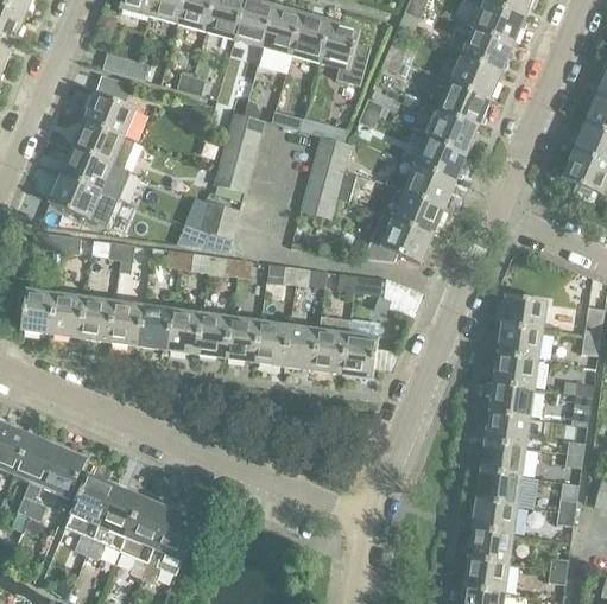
[(0,4),(25,16),(31,0),(0,0),(0,4)]
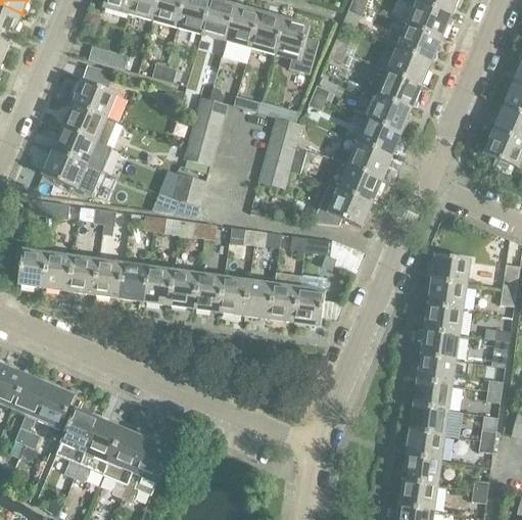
[(103,0),(102,7),(127,14),(130,0),(103,0)]
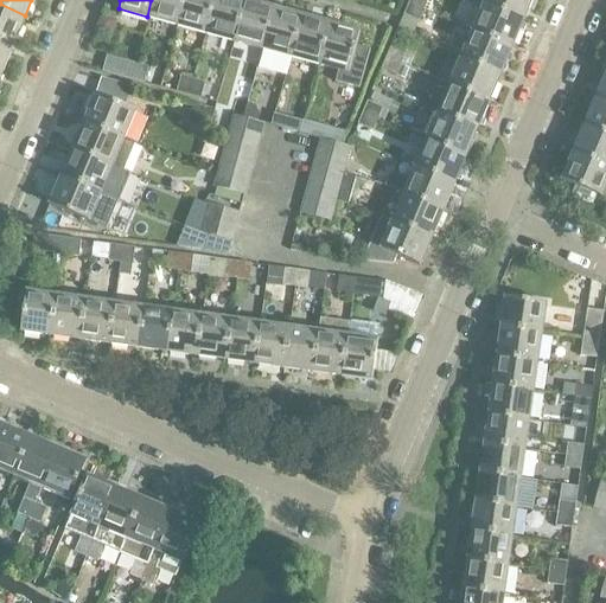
[(151,0),(147,17),(176,24),(182,0),(151,0)]
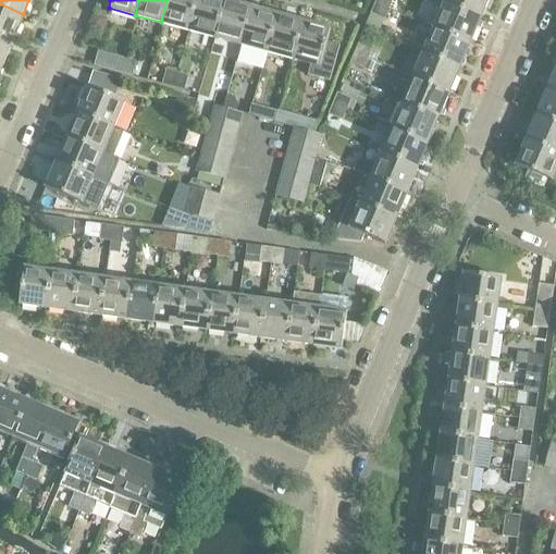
[(167,0),(161,22),(187,29),(195,0),(167,0)]
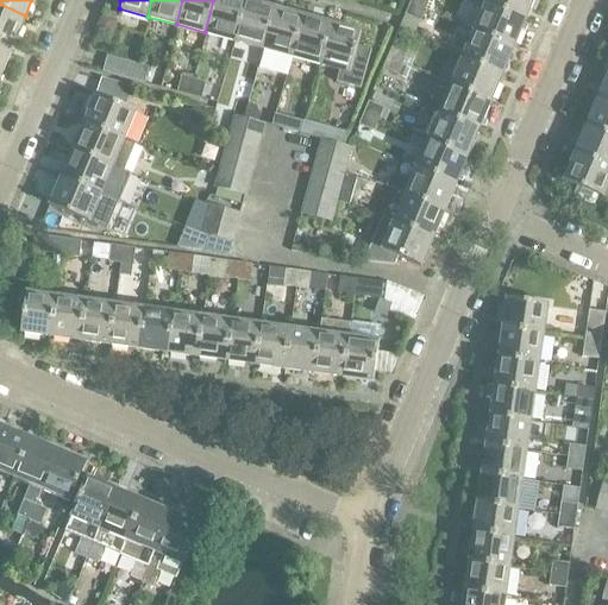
[(213,0),(205,32),(233,39),(244,0),(213,0)]
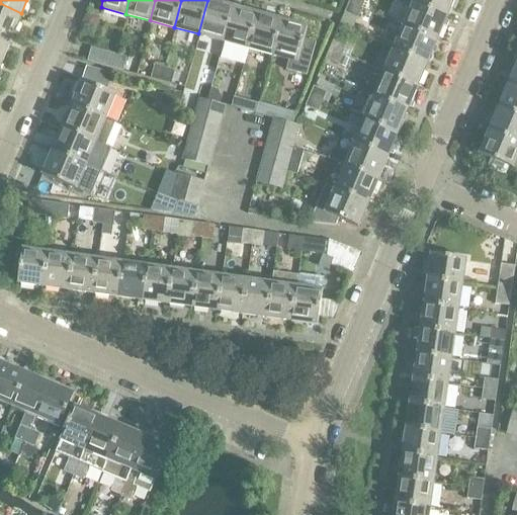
[(233,4),(217,0),(207,0),(198,33),(223,40),(233,4)]
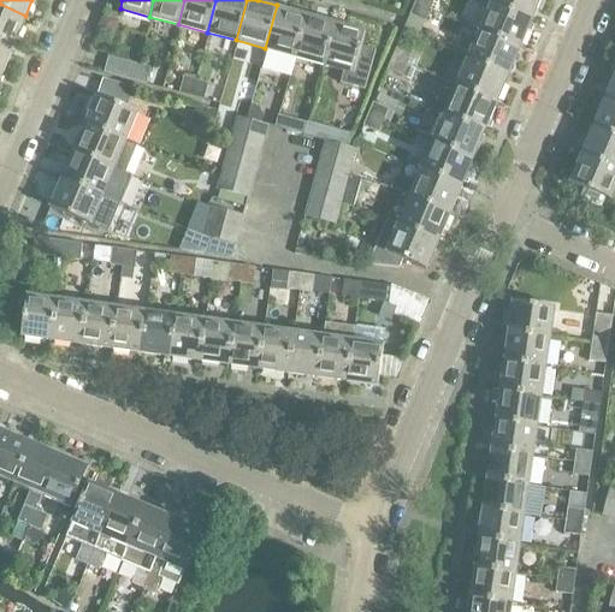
[(430,6),(414,0),(409,12),(425,18),(430,6)]
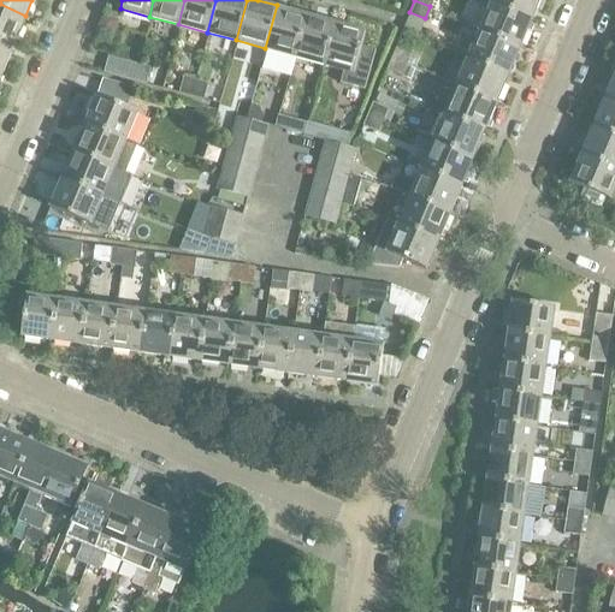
[(532,16),(494,0),(491,0),(479,28),(520,45),(532,16)]
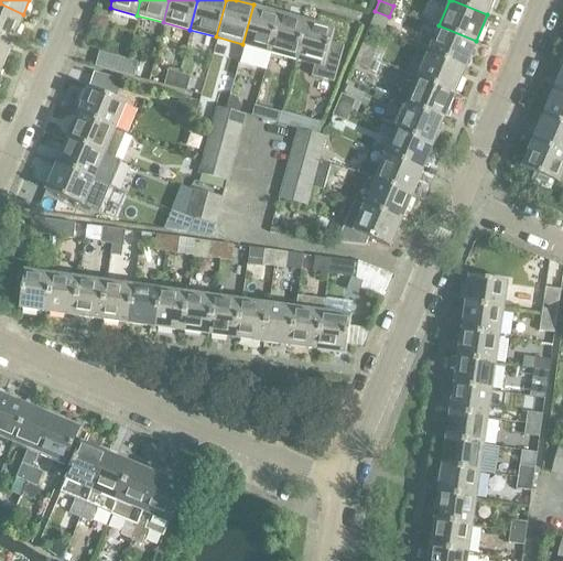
[(452,0),(487,14),(493,0),(452,0)]
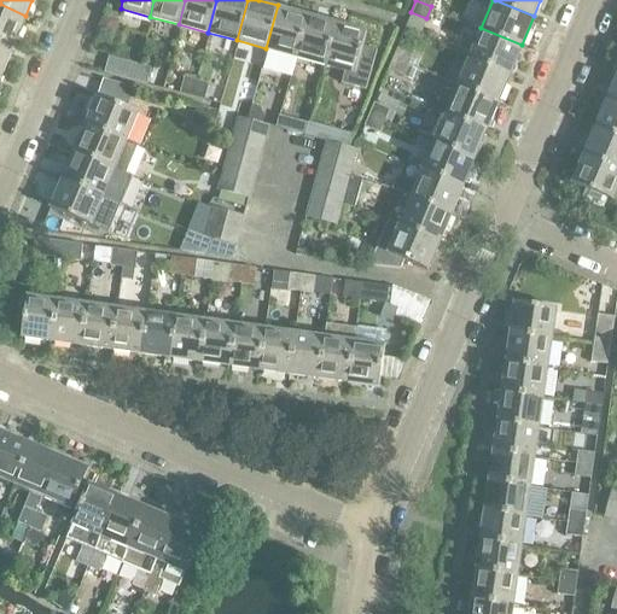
[(0,36),(13,44),(25,16),(0,4),(0,36)]
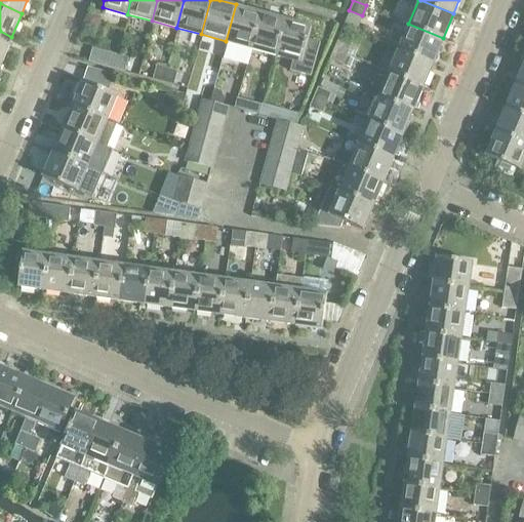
[(226,41),(250,48),(259,11),(236,4),(226,41)]
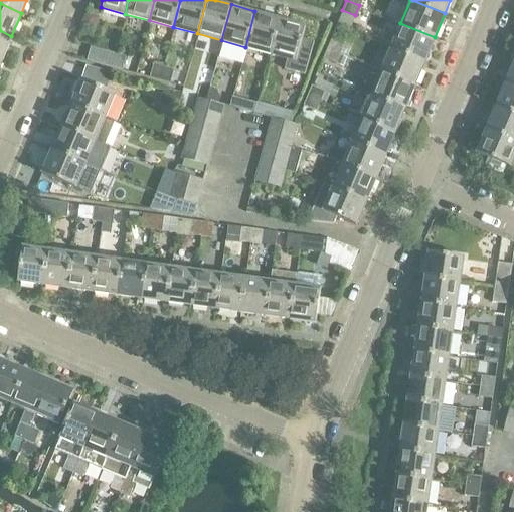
[(81,22),(94,27),(99,14),(87,10),(81,22)]
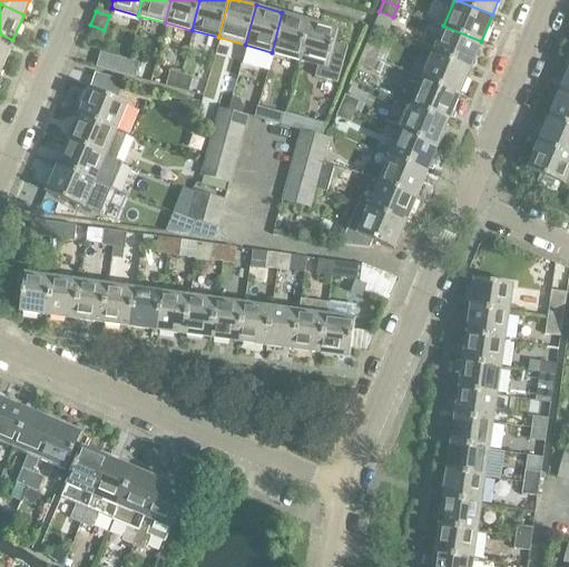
[(308,19),(282,12),(272,52),(297,59),(308,19)]
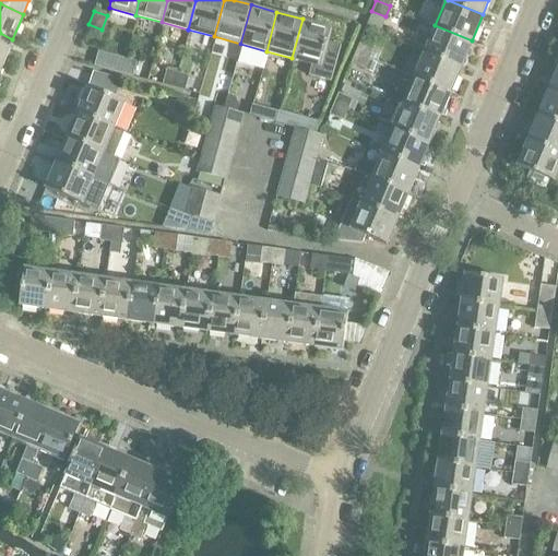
[(331,27),(303,19),(292,58),(309,62),(307,73),(329,79),(339,43),(328,39),(331,27)]
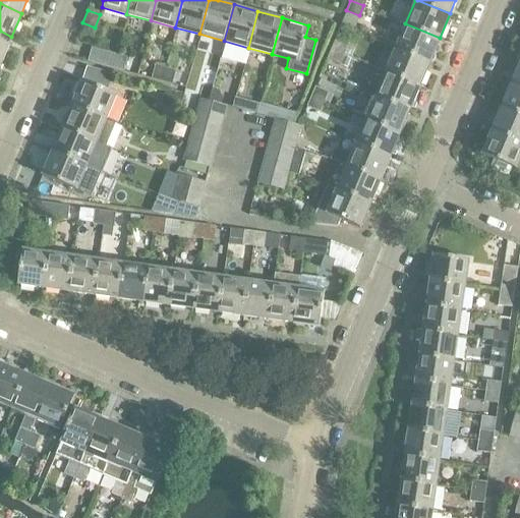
[(440,38),(405,23),(395,47),(429,61),(440,38)]
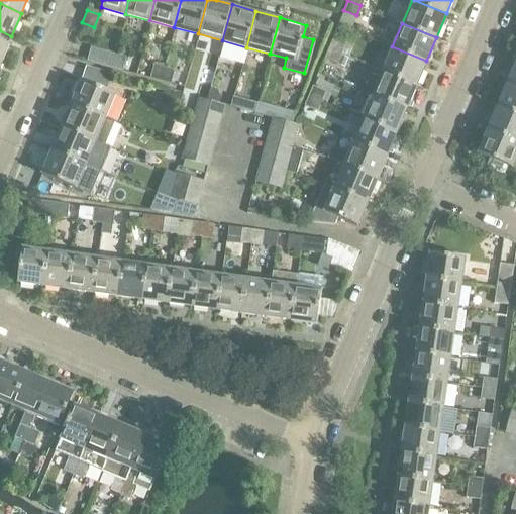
[(0,59),(1,59),(11,36),(0,30),(0,59)]
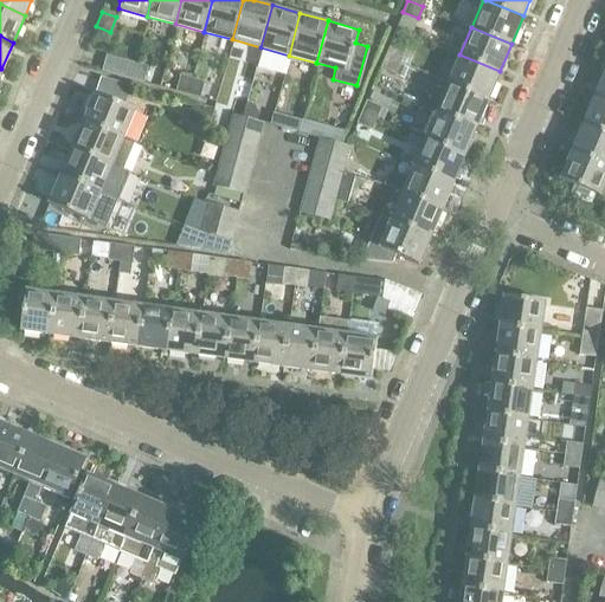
[(384,54),(400,62),(405,50),(388,43),(384,54)]
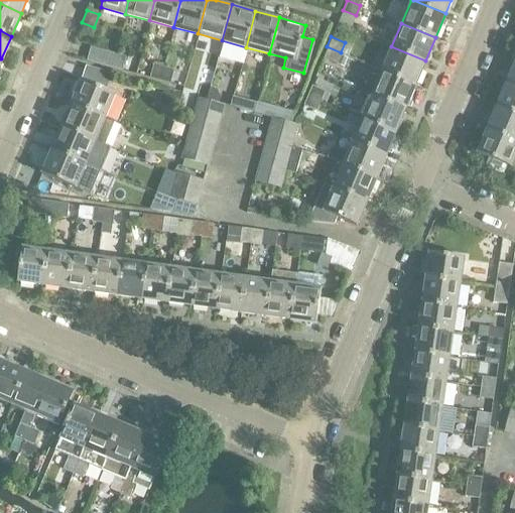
[(111,67),(111,66),(115,53),(90,46),(87,59),(111,67)]
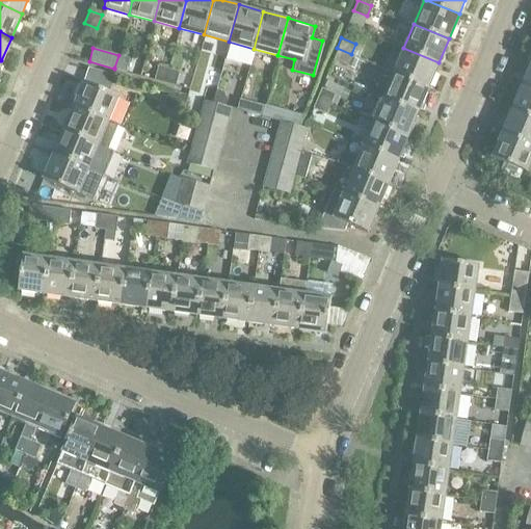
[(351,54),(337,48),(333,58),(347,64),(351,54)]
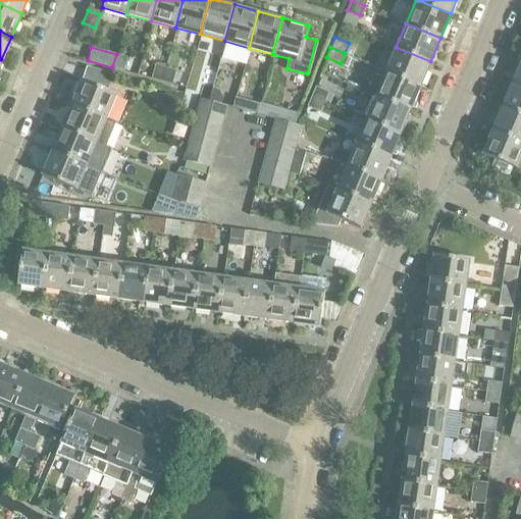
[(430,61),(396,47),(385,71),(420,86),(430,61)]
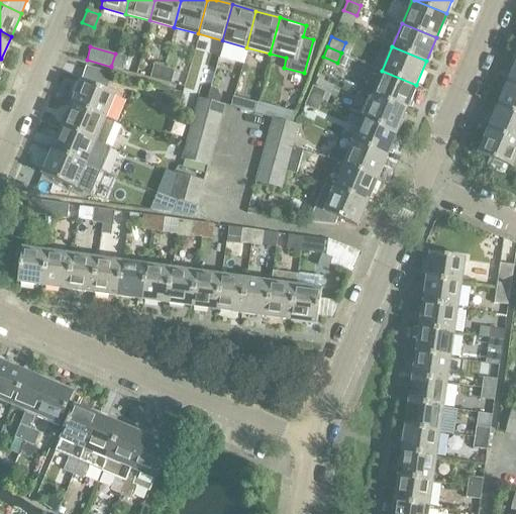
[(111,66),(122,69),(125,55),(115,52),(115,54),(111,66)]
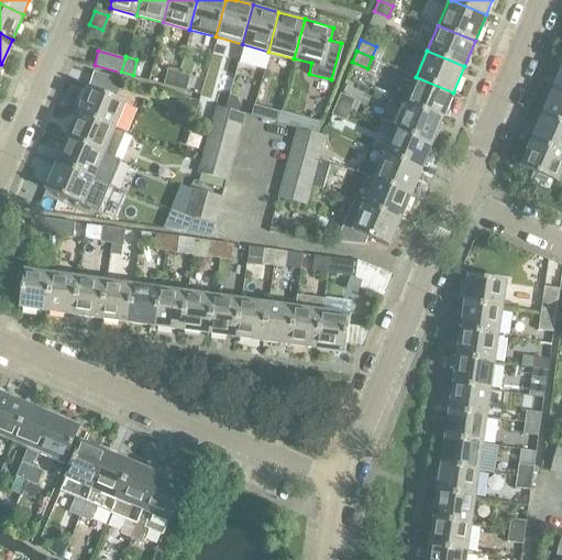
[(561,64),(552,88),(561,91),(561,64)]
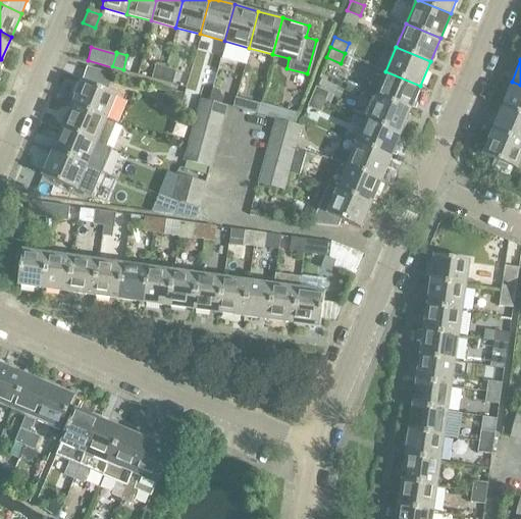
[(151,76),(161,80),(165,65),(155,62),(151,76)]
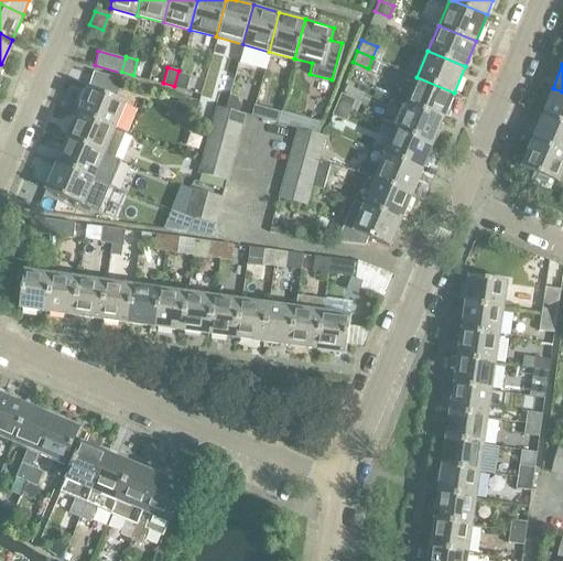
[(174,86),(185,89),(190,74),(179,71),(174,86)]
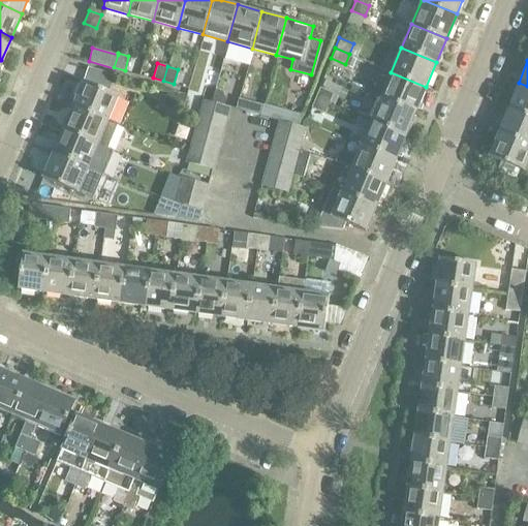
[(426,87),(391,72),(380,96),(415,111),(426,87)]
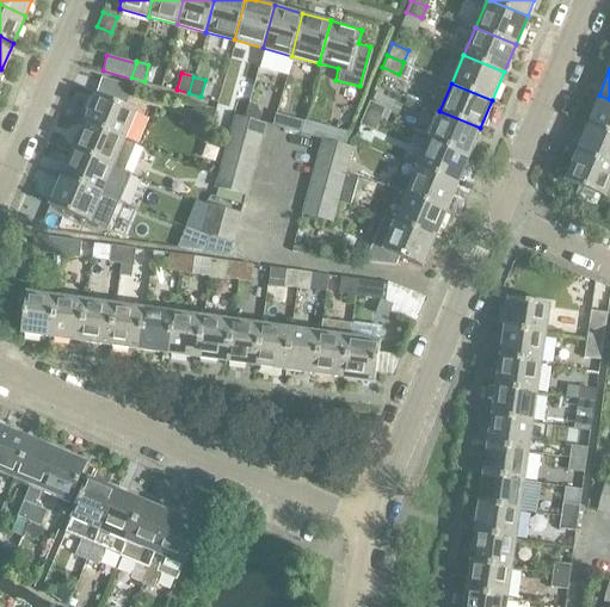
[(124,137),(135,110),(97,93),(85,122),(124,137)]
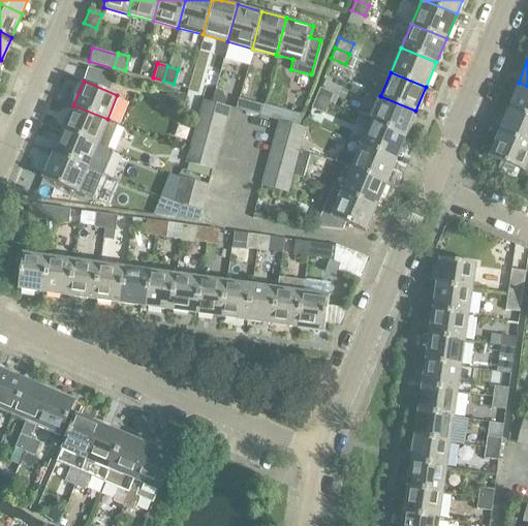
[(527,86),(519,83),(508,106),(527,114),(527,86)]
